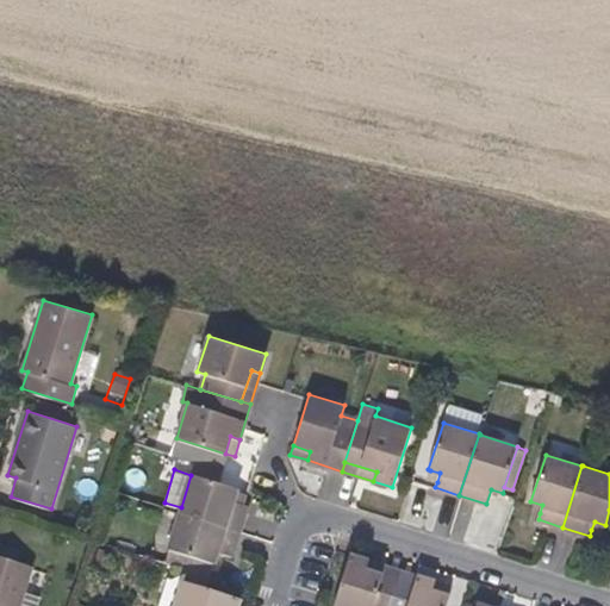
[(437,482),(440,473),(430,470),(428,479),(437,482)]
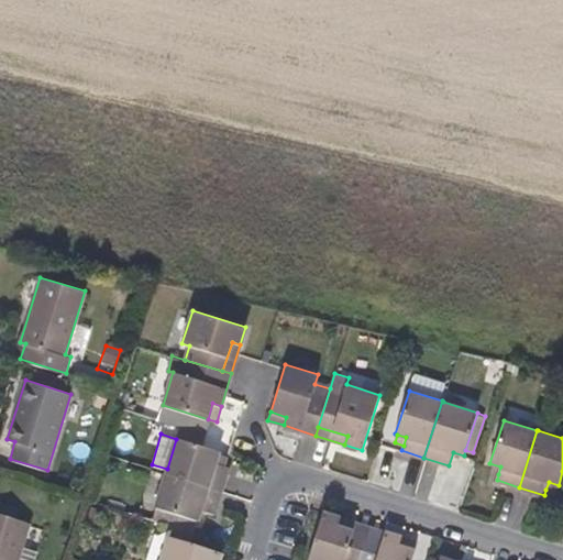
[(222,490),(230,465),(224,464),(216,461),(218,453),(219,451),(177,438),(176,439),(167,469),(165,473),(222,490)]
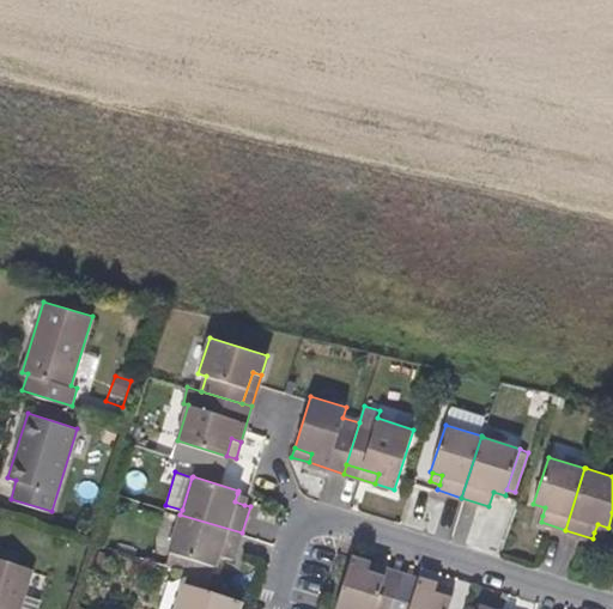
[(244,505),(248,495),(237,493),(235,501),(244,505)]
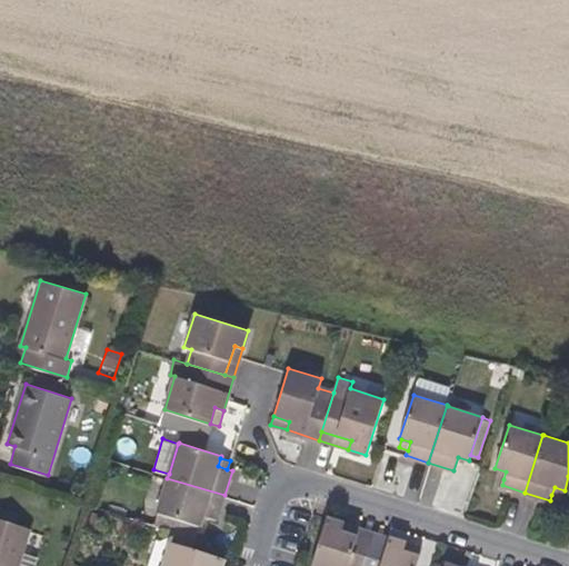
[(503,479),(506,472),(498,469),(496,477),(503,479)]
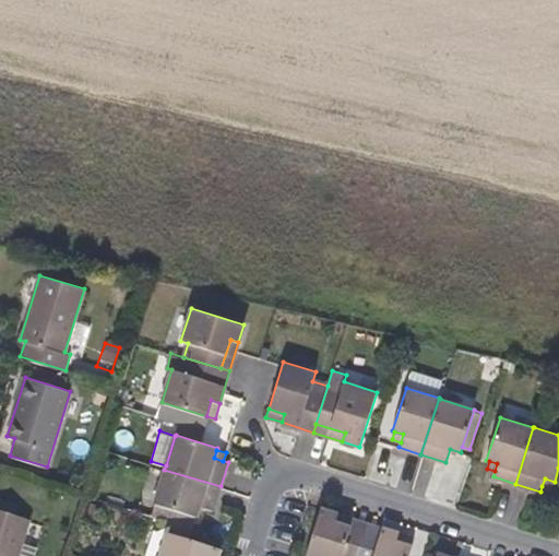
[(213,509),(221,486),(164,470),(154,503),(154,504),(197,517),(200,506),(213,509)]
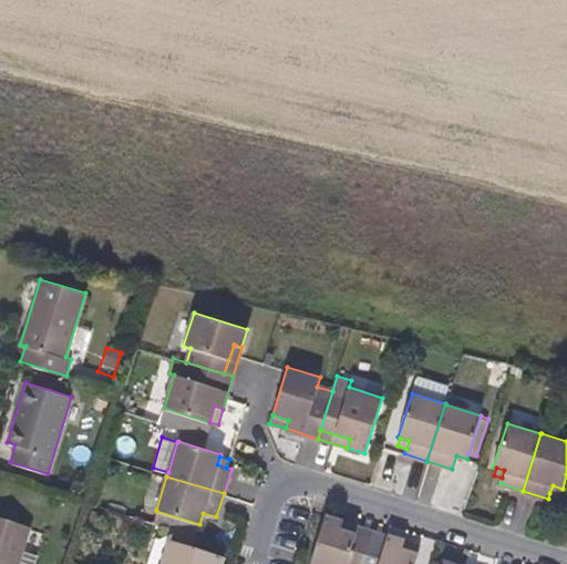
[(560,496),(563,489),(553,485),(549,493),(560,496)]
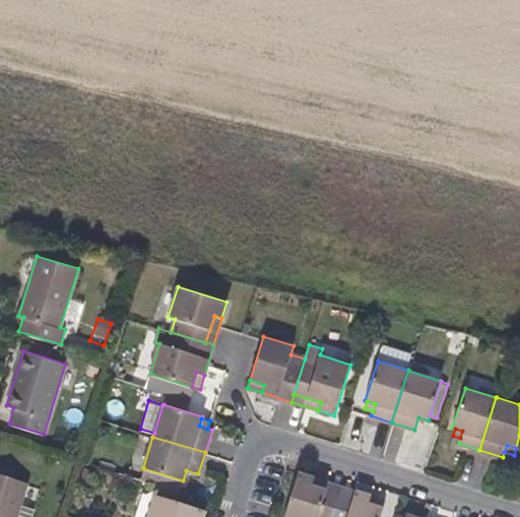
[(15,468),(0,463),(0,472),(12,477),(15,468)]
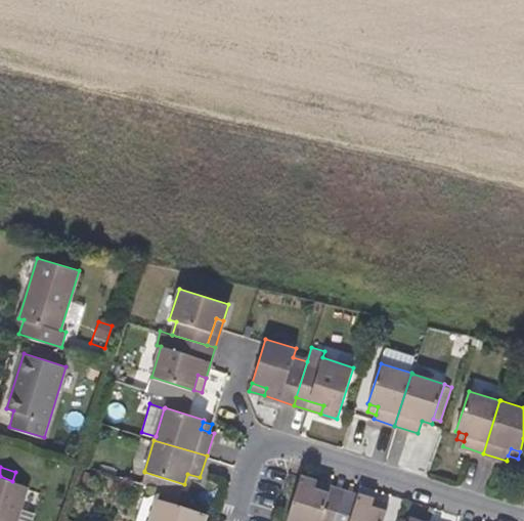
[(184,484),(144,472),(141,482),(160,488),(181,494),(184,484)]
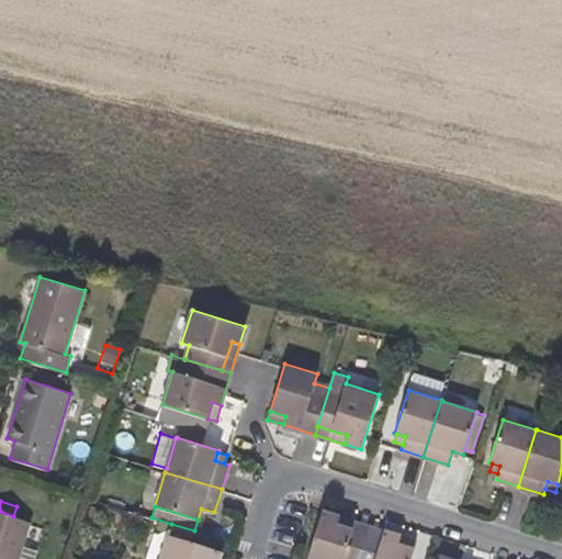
[(358,558),(367,534),(337,524),(339,515),(323,510),(306,558),(358,558)]
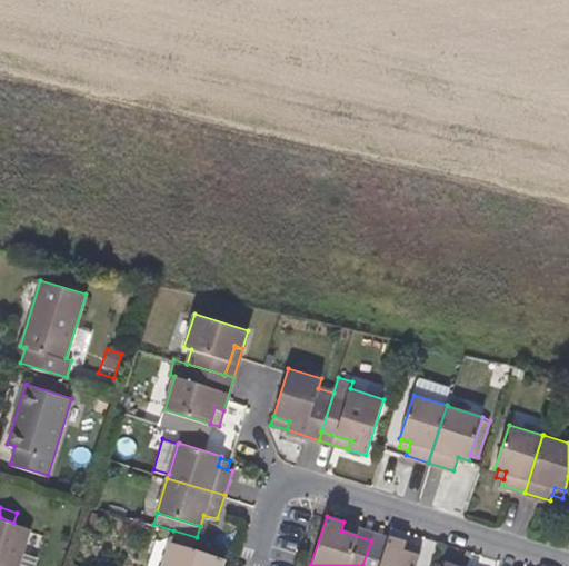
[(30,528),(30,527),(13,523),(0,517),(0,565),(18,565),(20,560),(30,528)]
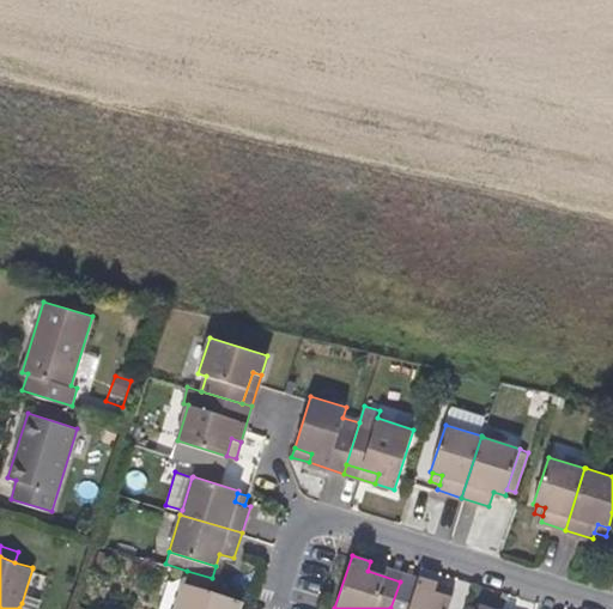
[(404,572),(370,561),(368,571),(400,582),(404,572)]
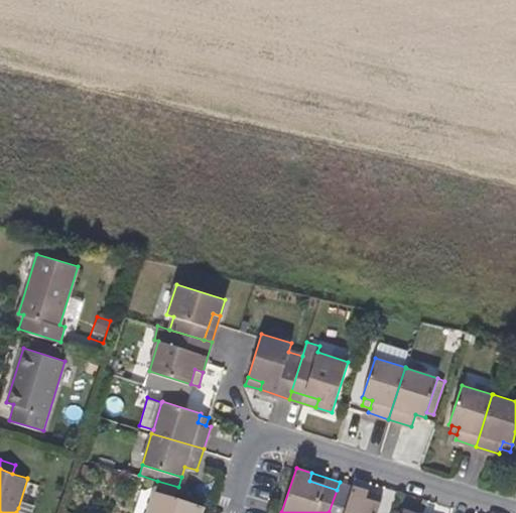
[(31,512),(40,484),(27,479),(18,508),(31,512)]
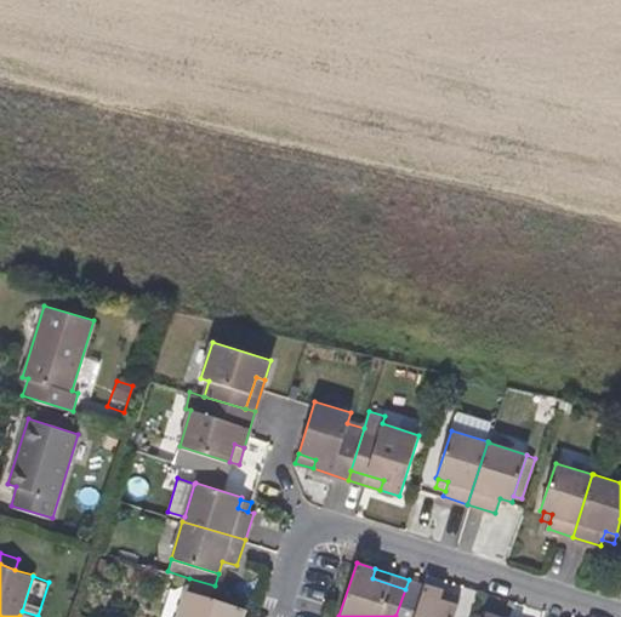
[(211,598),(215,586),(189,578),(189,580),(172,587),(183,590),(183,589),(211,598)]
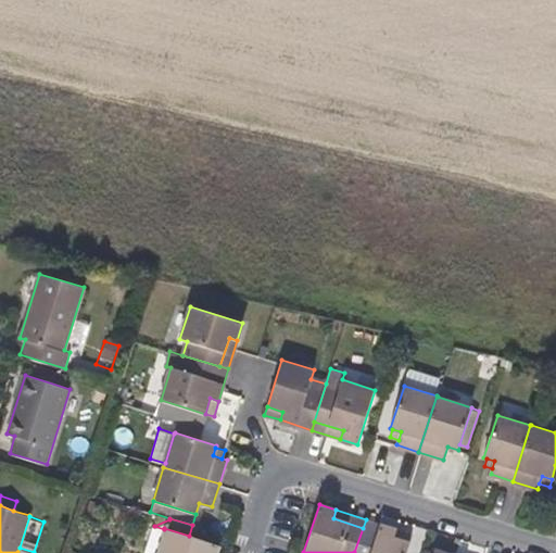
[(406,552),(409,542),(394,538),(397,529),(366,519),(363,528),(354,552),(406,552)]
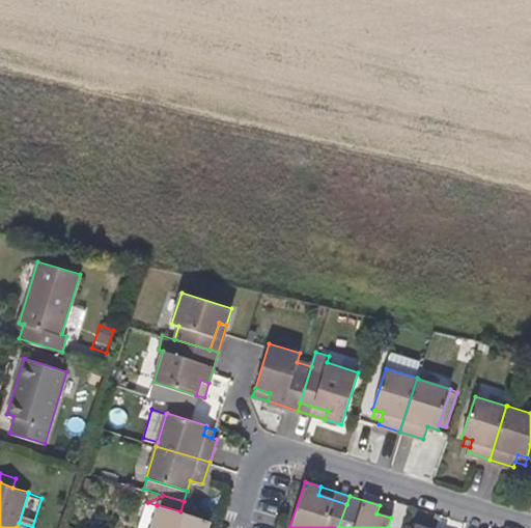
[(149,527),(157,505),(147,502),(144,501),(136,527),(149,527)]
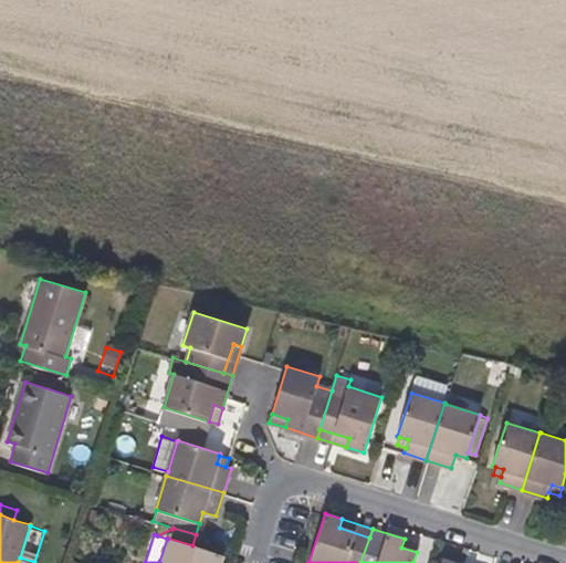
[(220,562),(223,555),(192,545),(167,538),(167,539),(159,562),(220,562)]
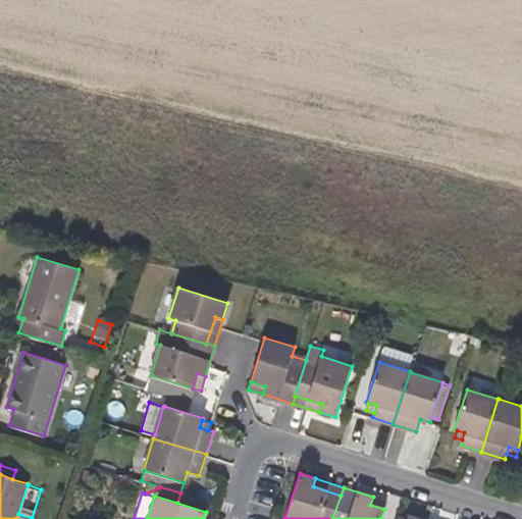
[(384,509),(386,501),(373,497),(370,505),(384,509)]
